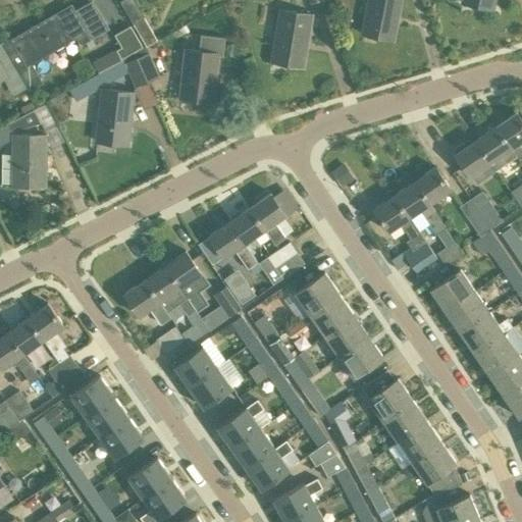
[(394,40),(401,0),(368,0),(362,34),(394,40)]
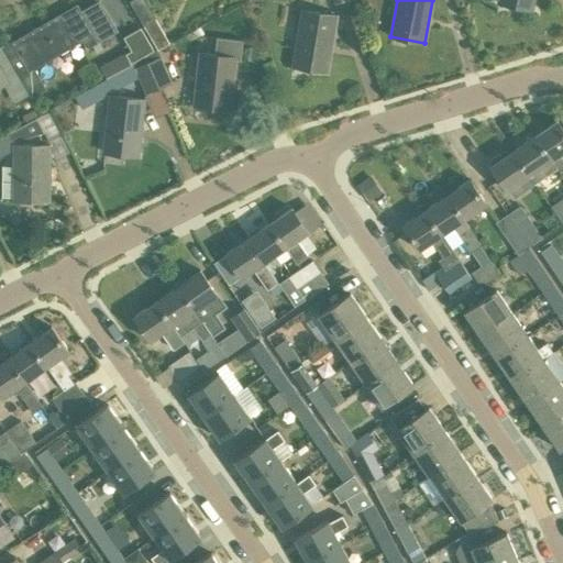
[(531,10),(533,0),(498,0),(498,2),(531,10)]
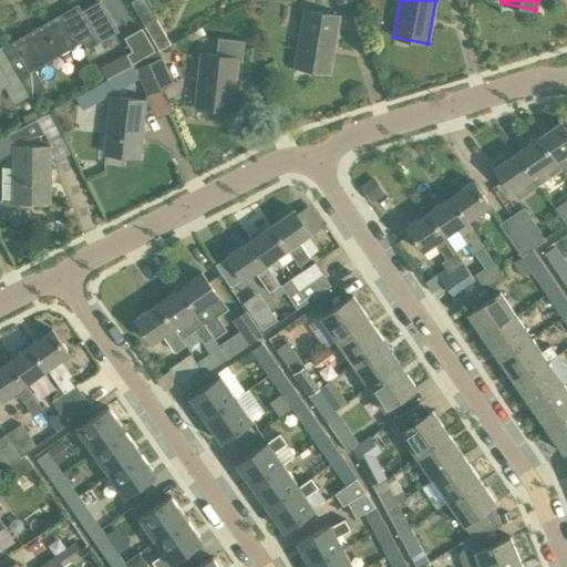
[(329,72),(338,17),(305,11),(296,66),(329,72)]
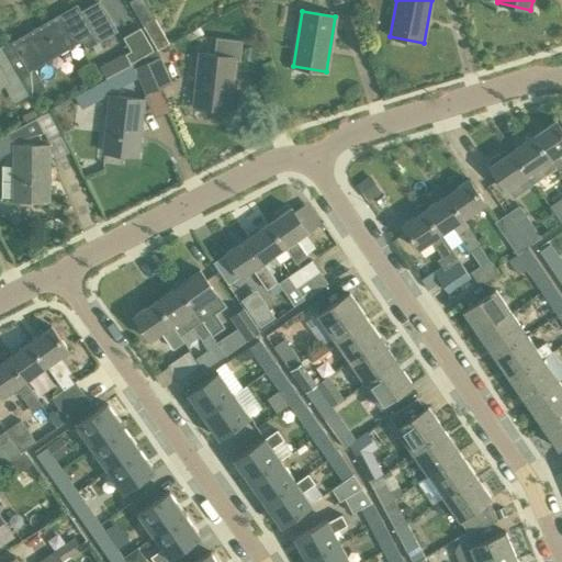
[(1,46),(29,93),(30,93),(32,97),(45,89),(33,68),(81,40),(87,49),(99,43),(85,17),(65,27),(59,17),(14,42),(12,40),(1,46)]
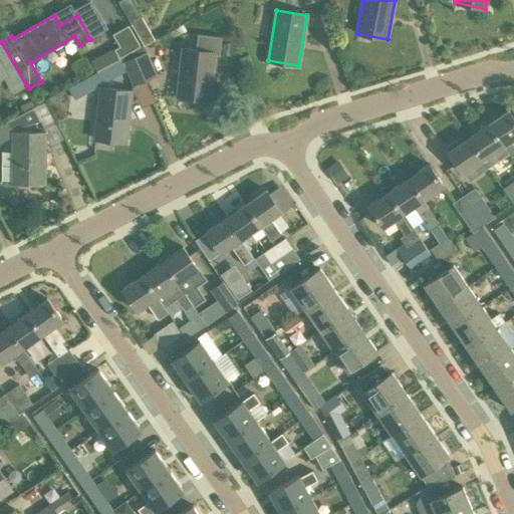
[(144,45),(155,39),(142,18),(131,24),(144,45)]
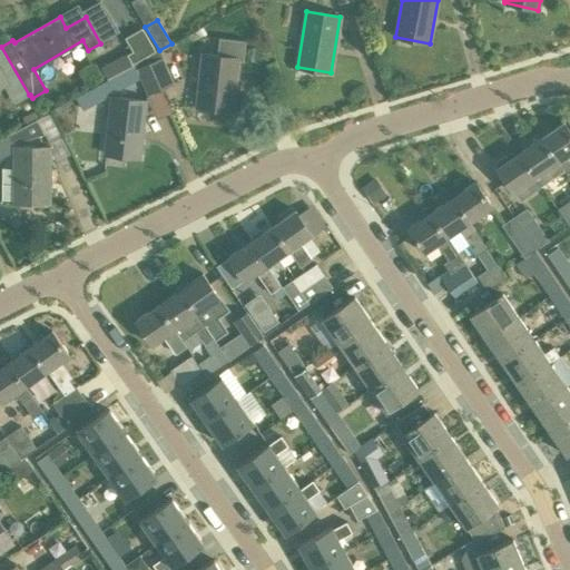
[(133,65),(155,51),(143,29),(125,39),(133,51),(127,55),(133,65)]
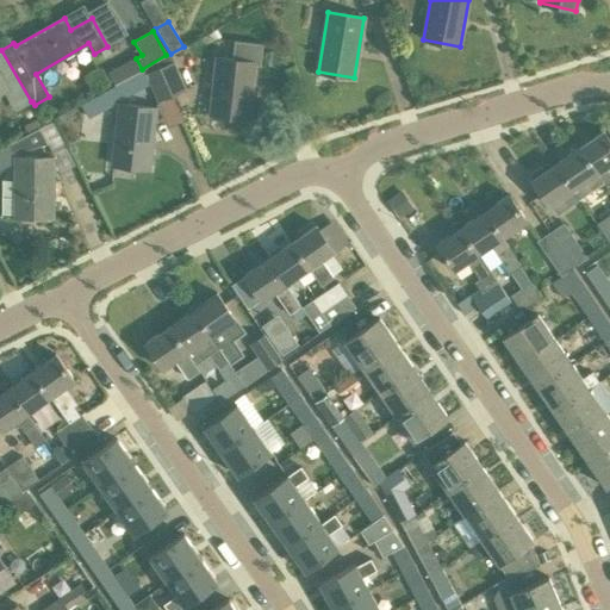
[(31,101),(1,50),(0,50),(0,93),(5,92),(16,111),(31,101)]
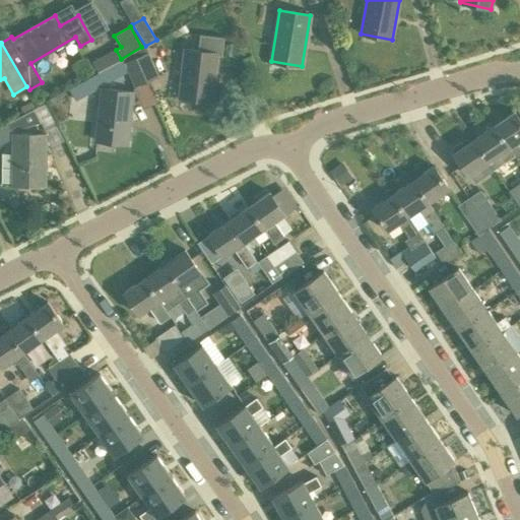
[(212,101),(217,54),(185,50),(180,98),(212,101)]
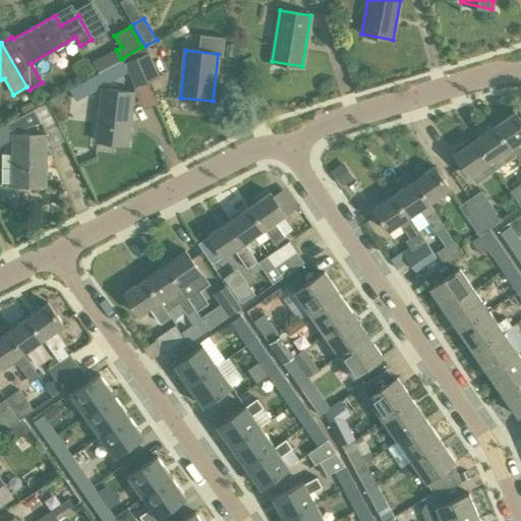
[(136,58),(147,82),(160,77),(149,52),(136,58)]
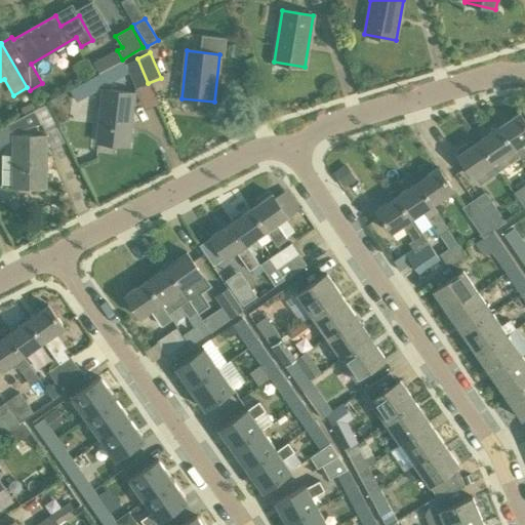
[(136,88),(148,83),(137,58),(125,64),(136,88)]
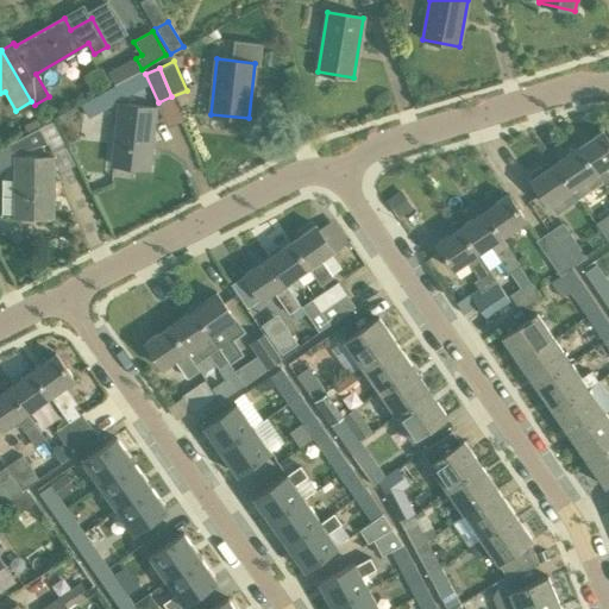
[(149,169),(156,108),(119,104),(113,164),(149,169)]
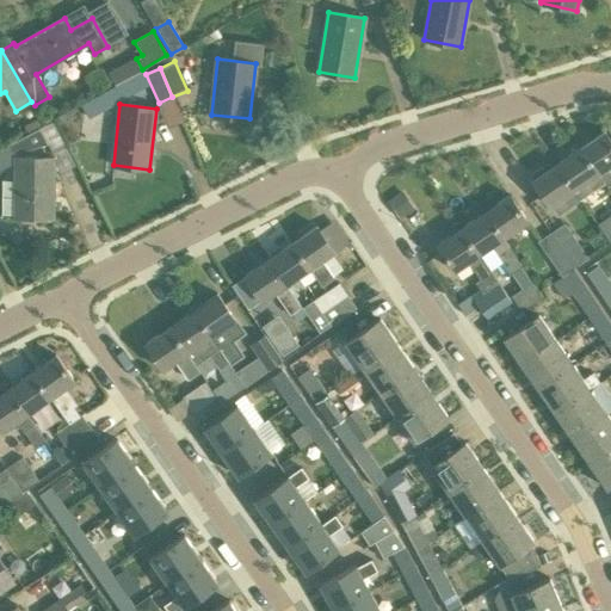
[(54,154),(68,147),(55,121),(41,129),(54,154)]
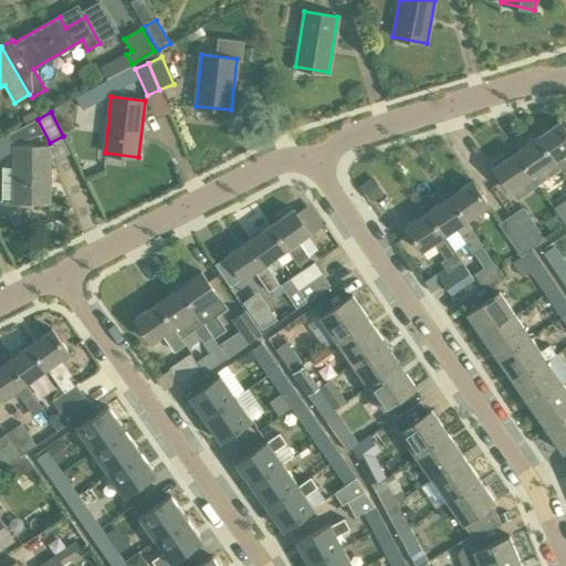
[(14,144),(44,134),(37,119),(10,134),(14,144)]
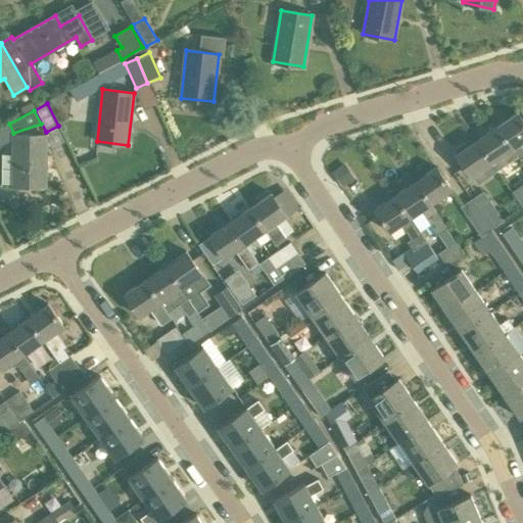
[(495,128),(517,157),(522,165),(522,144),(522,142),(522,141),(522,122),(517,112),(495,128)]
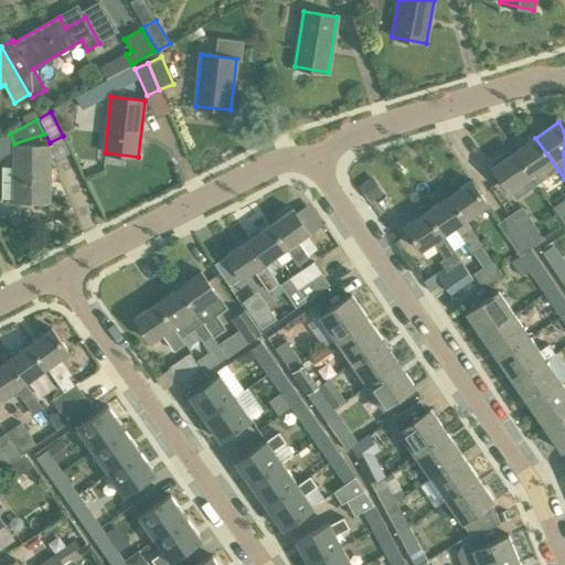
[(535,185),(558,170),(535,138),(513,152),(530,177),(535,185)]
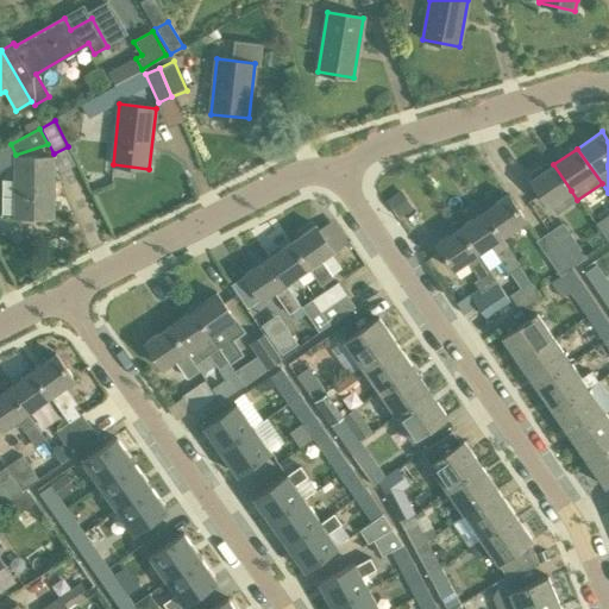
[(52,218),(52,158),(17,157),(16,217),(52,218)]
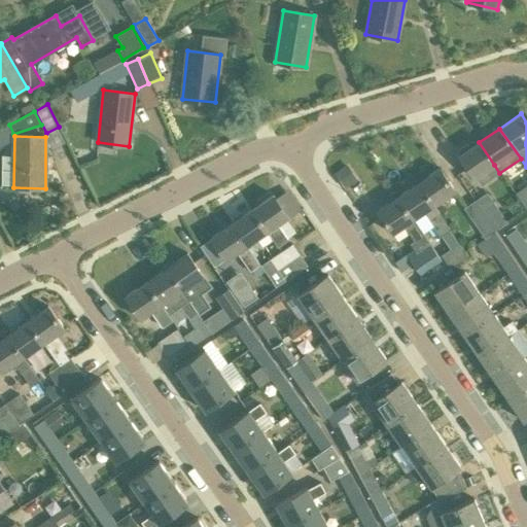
[(493,177),(499,173),(494,165),(479,142),(471,147),(467,141),(455,148),(456,150),(475,178),(487,169),(493,177)]
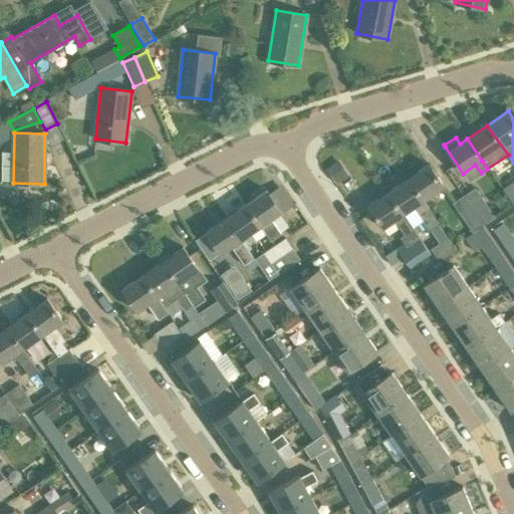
[(348,175),(337,160),(325,169),(336,184),(348,175)]
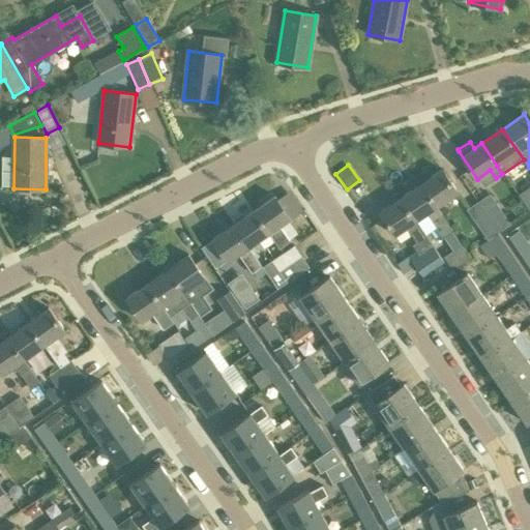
[(436,207),(457,193),(442,170),(420,184),(436,207)]
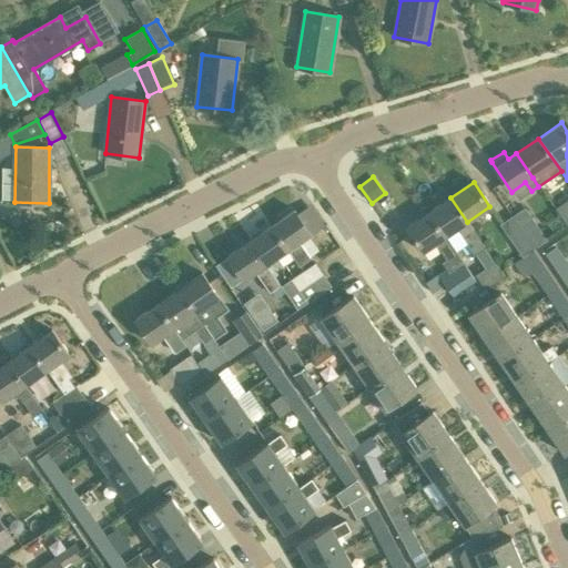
[(504,275),(467,222),(450,198),(429,212),(446,236),(457,229),(475,255),(476,254),(485,269),(476,275),(485,288),(504,275)]
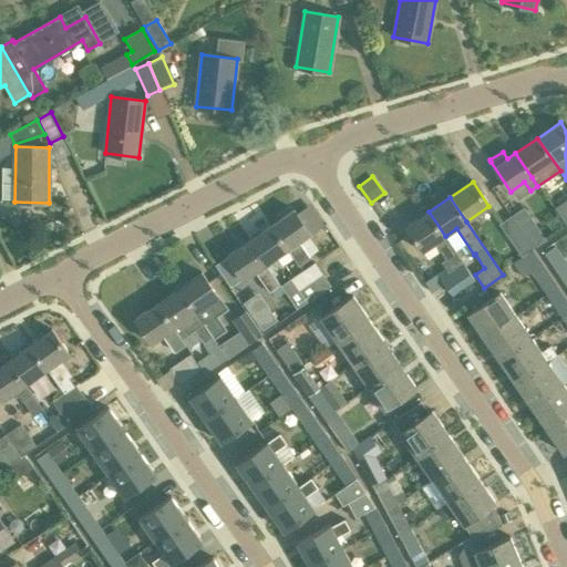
[(566,226),(566,225),(566,199),(554,208),(566,226)]
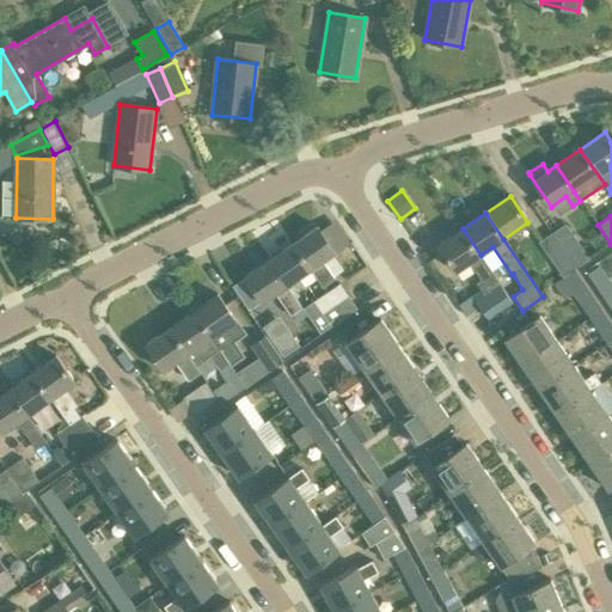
[(564,225),(552,233),(575,267),(587,258),(564,225)]
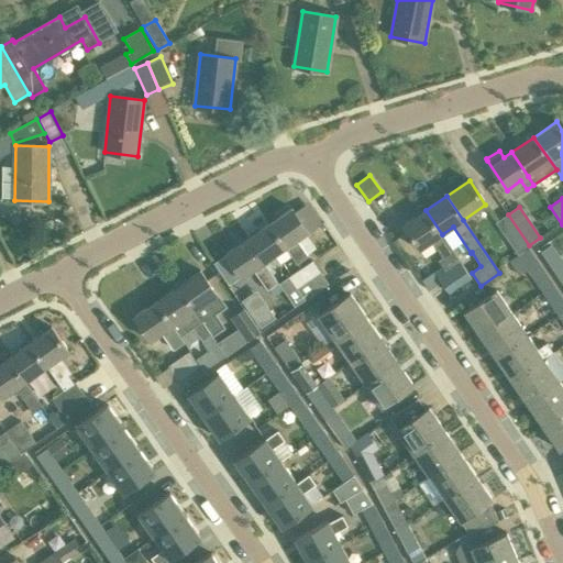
[(268,224),(285,249),(286,247),(297,264),(308,256),(297,240),(308,232),(291,209),(268,224)]
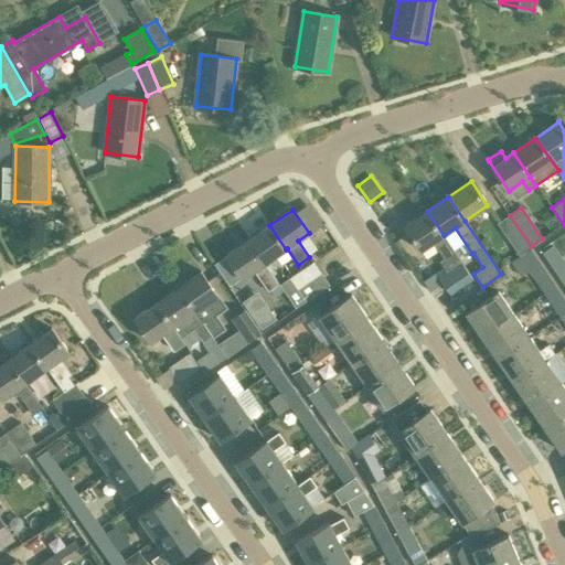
[(473,279),(444,235),(427,211),(405,226),(422,251),(433,242),(444,258),(440,262),(451,277),(443,283),(450,295),(473,279)]
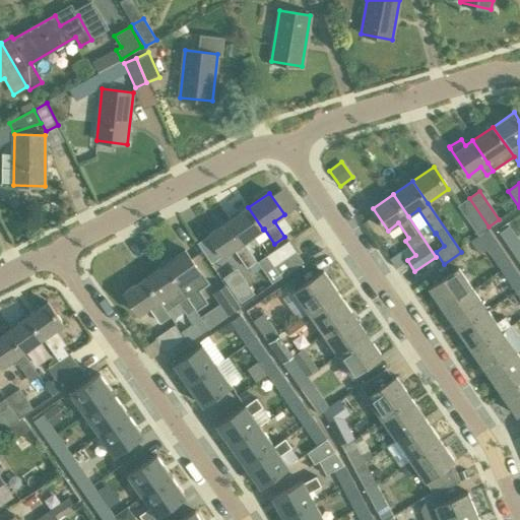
[(469,198),(458,206),(477,235),(489,226),(469,198)]
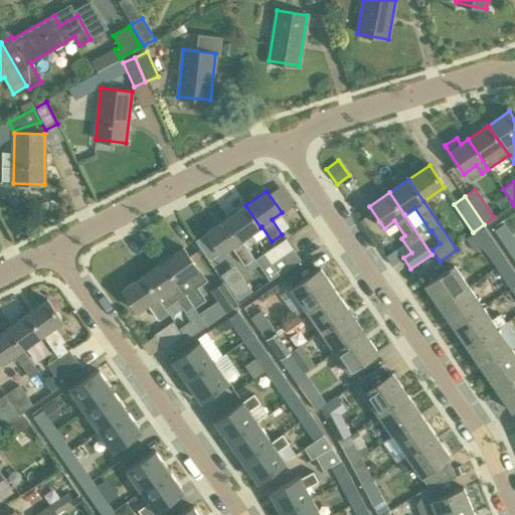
[(240,240),(241,240),(261,227),(245,205),(225,219),(240,240)]
